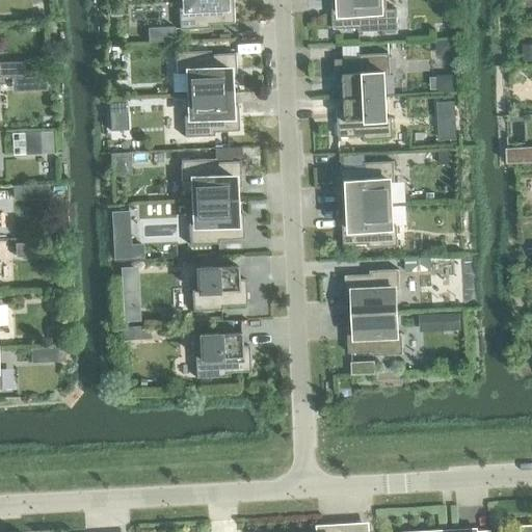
[(182,0),(183,7),(178,8),(179,29),(208,28),(208,24),(233,23),(231,0),(182,0)]
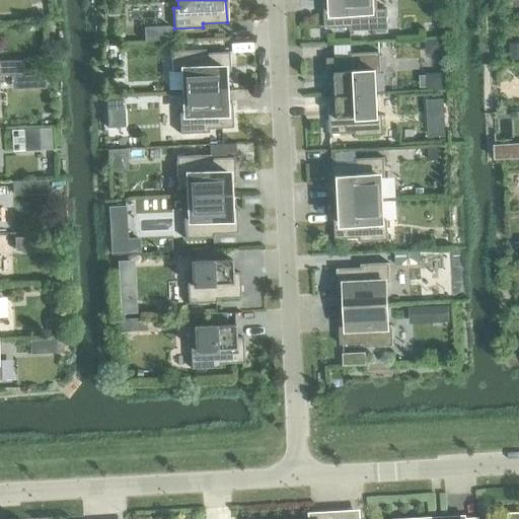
[(330,0),(330,2),(323,3),(324,28),(349,27),(350,30),(387,28),(386,8),(377,9),(376,0),(330,0)]
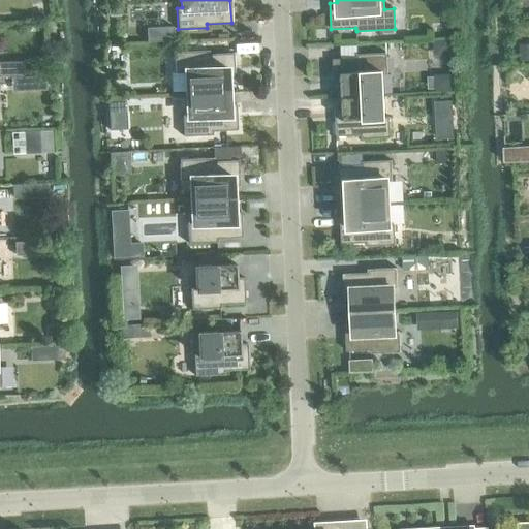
[(173,40),(173,27),(146,28),(147,41),(173,40)]
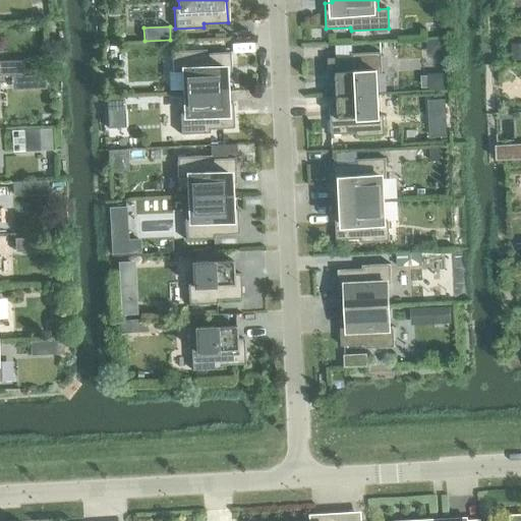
[(520,43),(512,44),(512,59),(520,59),(520,43)]
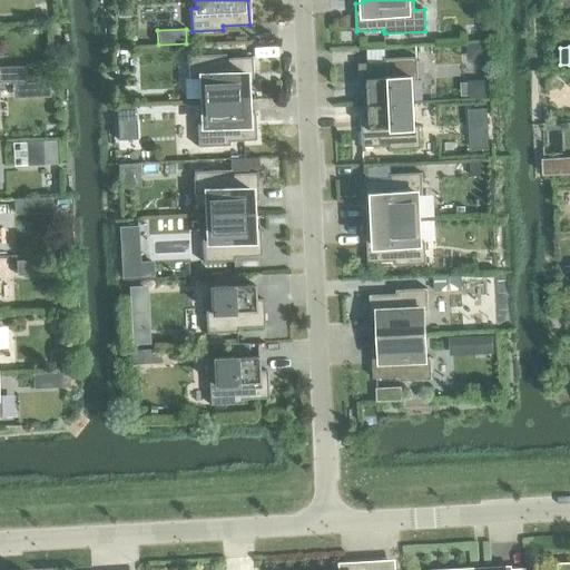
[(199,78),(200,101),(245,99),(245,86),(253,85),(252,57),(225,58),(224,55),(187,56),(188,79),(199,78)]
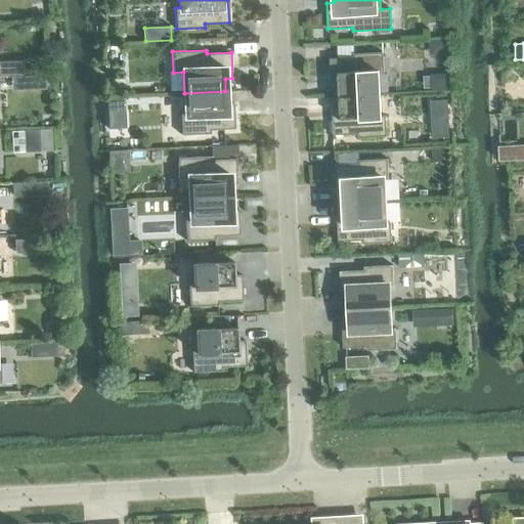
[(338,84),(339,96),(380,94),(379,73),(384,73),(383,52),(354,53),(354,57),(330,58),(331,84),(338,84)]
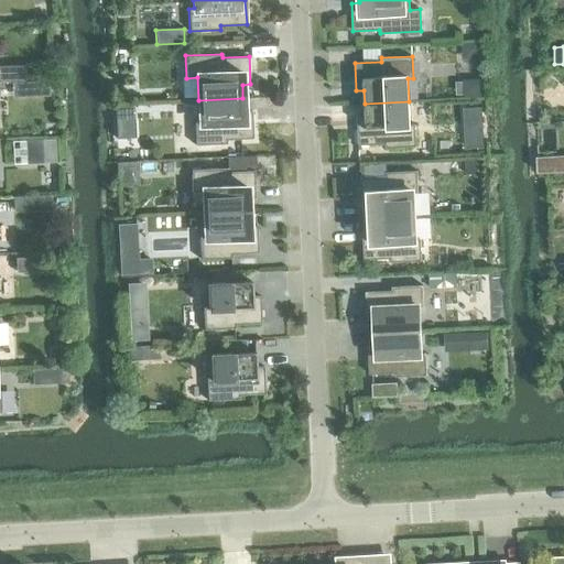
[(0,66),(0,82),(24,80),(23,66),(0,66)]
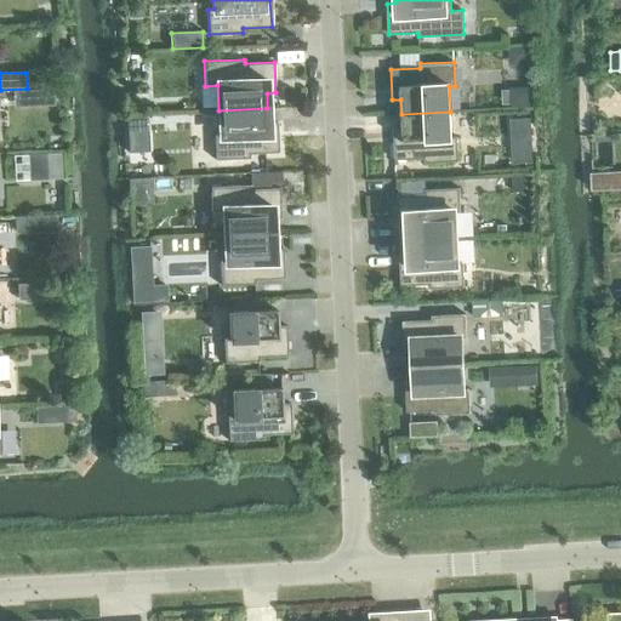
[(531,87),(511,87),(511,107),(533,106),(531,87)]
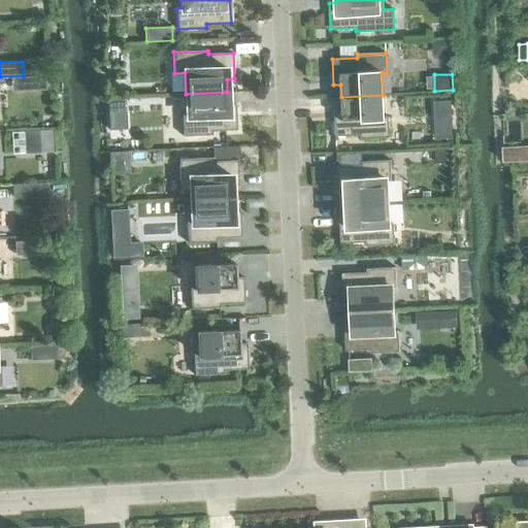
[(45,77),(32,77),(33,90),(45,89),(45,77)]
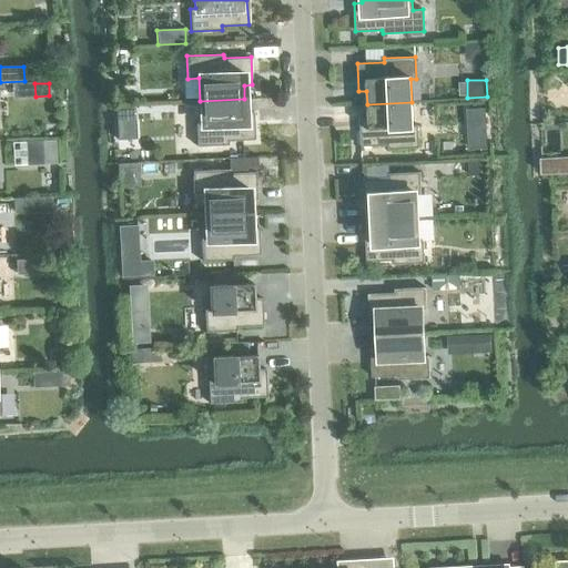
[(115,87),(115,101),(131,101),(130,92),(123,85),(115,87)]
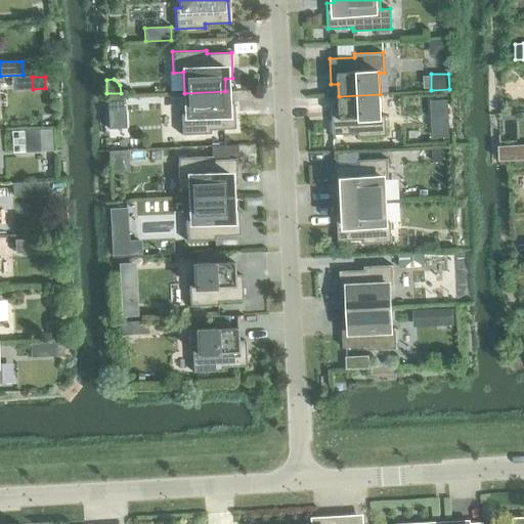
[(225,91),(184,93),(185,114),(180,115),(181,135),(210,134),(210,130),(234,129),(233,103),(226,103),(225,91)]
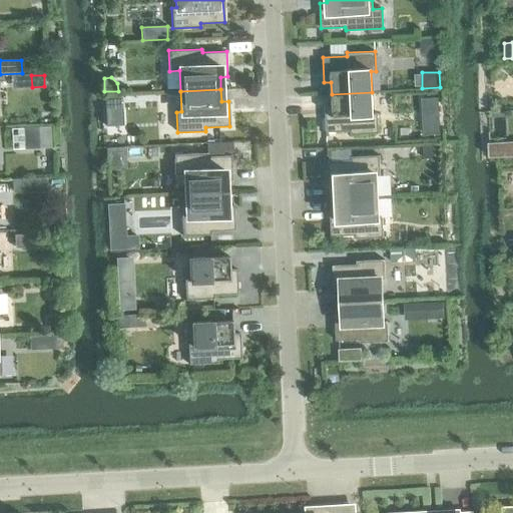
[(372,92),(332,94),(332,106),(325,107),(326,132),(350,131),(351,134),(379,133),(378,113),(373,113),(372,92)]
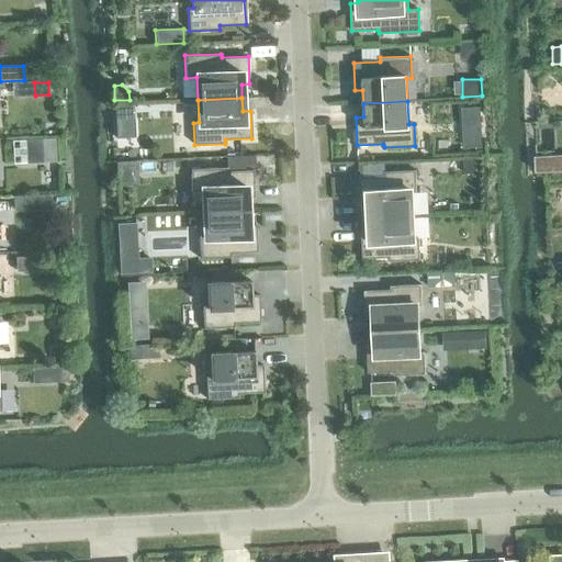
[(133,108),(115,109),(115,119),(133,119),(133,108)]
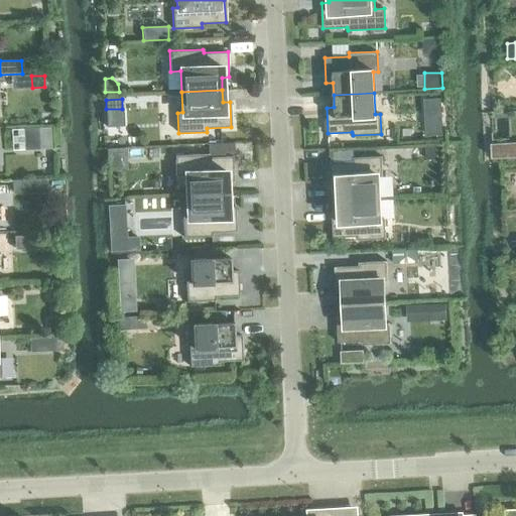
[(49,128),(41,129),(41,148),(50,148),(49,128)]
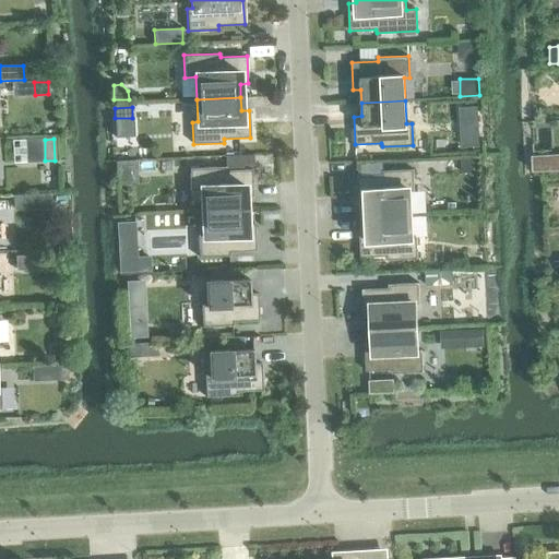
[(475,159),(461,159),(461,171),(475,171),(475,159)]
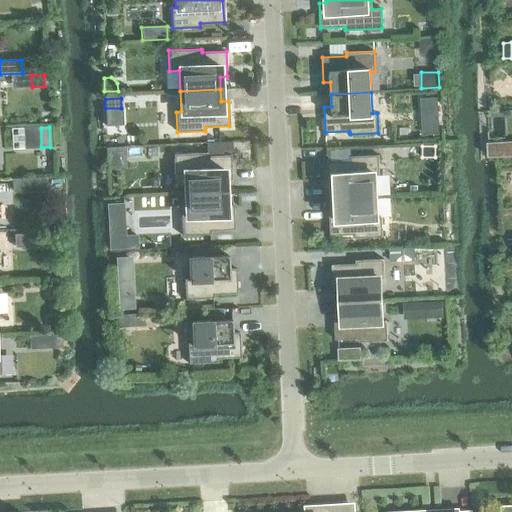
[(511,148),(489,149),(489,156),(511,155),(511,148)]
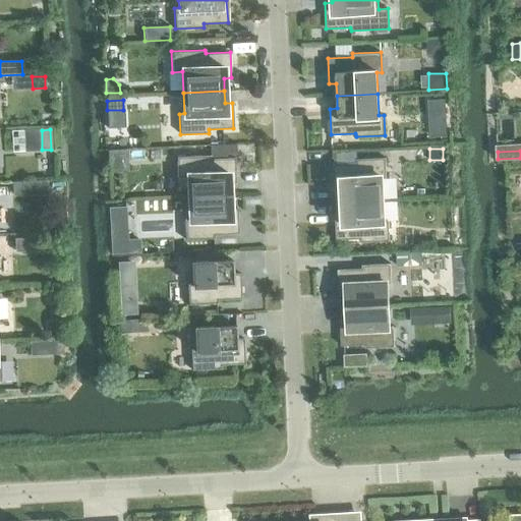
[(187,177),(188,197),(229,196),(228,183),(235,183),(234,158),(210,159),(210,156),(176,157),(177,177),(187,177)]
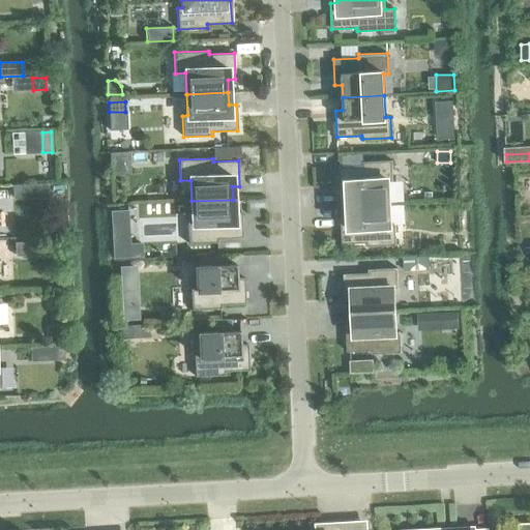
[(347,193),(348,205),(389,203),(388,181),(393,181),(392,160),(363,162),(363,166),(339,167),(340,193),(347,193)]
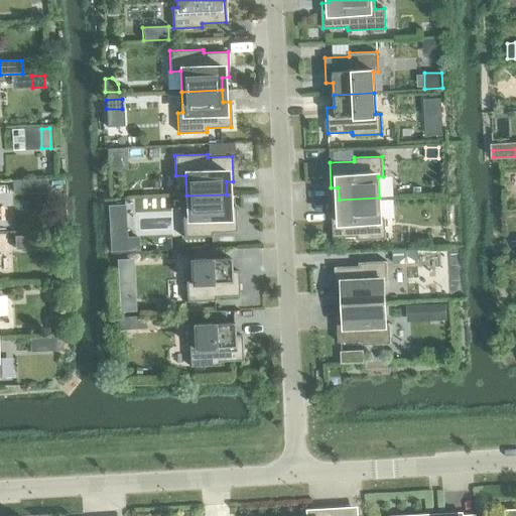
[(45,179),(12,180),(13,194),(46,191),(45,179)]
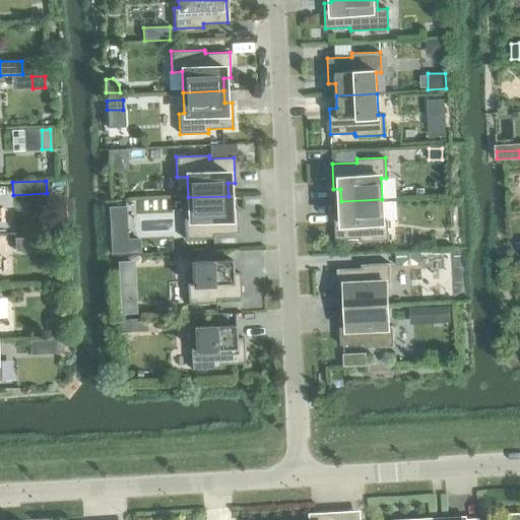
[(229,196),(188,197),(189,218),(184,218),(185,240),(213,238),(213,235),(238,234),(237,208),(229,208),(229,196)]
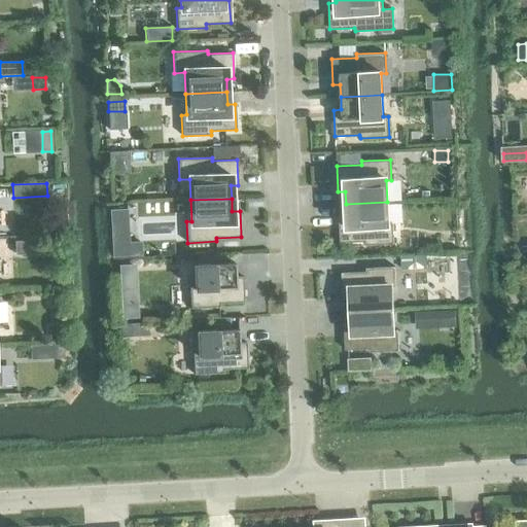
[(387,202),(346,204),(346,216),(339,217),(340,243),(364,241),(365,245),(394,244),(393,222),(388,223),(387,202)]
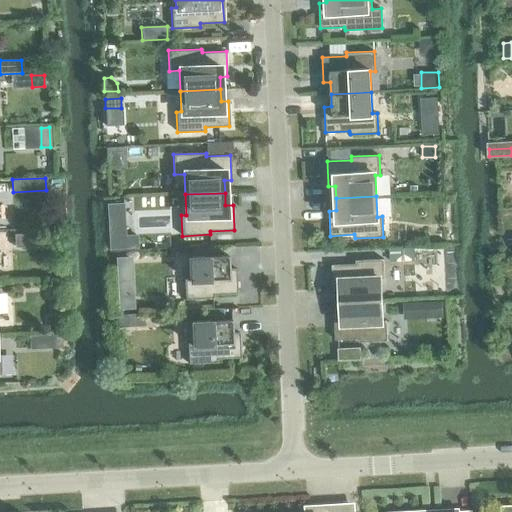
[(123,204),(107,205),(109,237),(125,236),(123,204)]
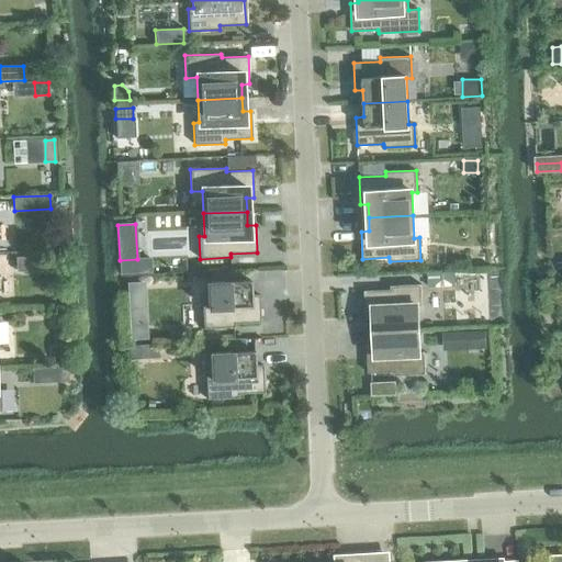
[(51,257),(42,258),(42,270),(52,269),(51,257)]
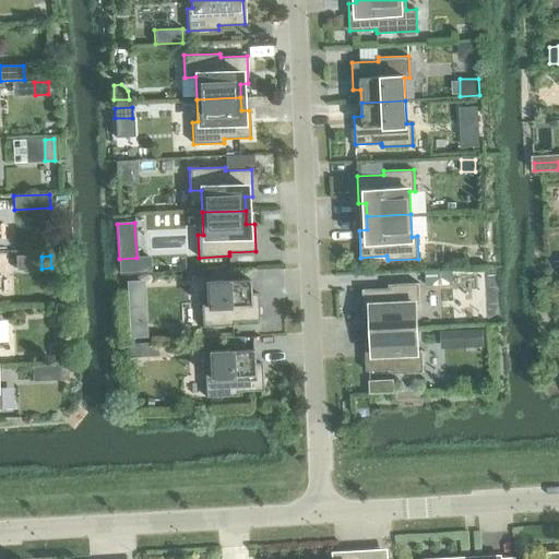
[(452,270),(425,271),(426,285),(453,284),(452,270)]
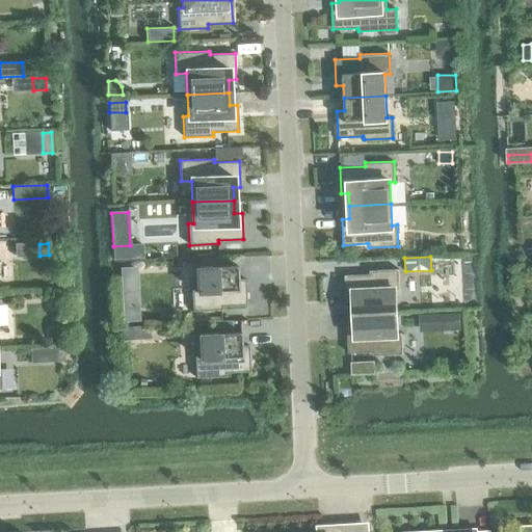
[(221,307),(246,306),(245,280),(238,280),(237,266),(195,268),(196,290),(191,290),(192,312),(221,310),(221,307)]
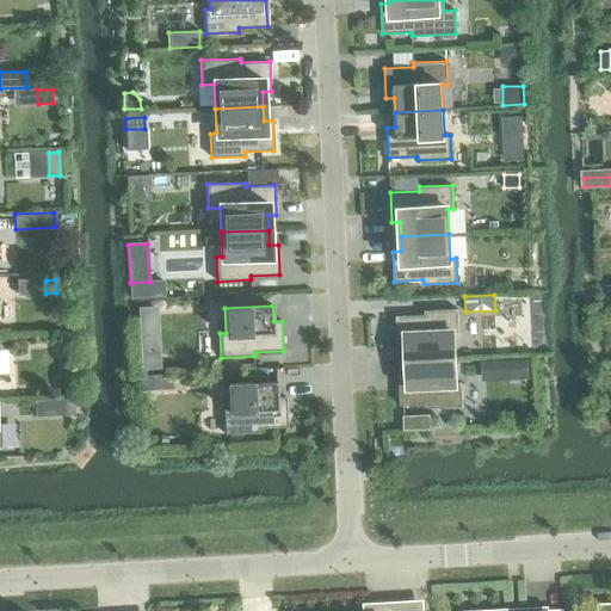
[(152,308),(139,308),(139,323),(153,322),(152,308)]
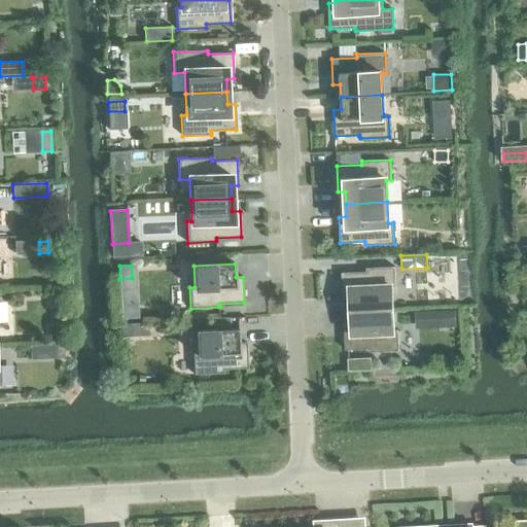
[(350,299),(351,311),(392,309),(391,287),(396,287),(395,267),(366,268),(366,272),(342,273),(343,299),(350,299)]
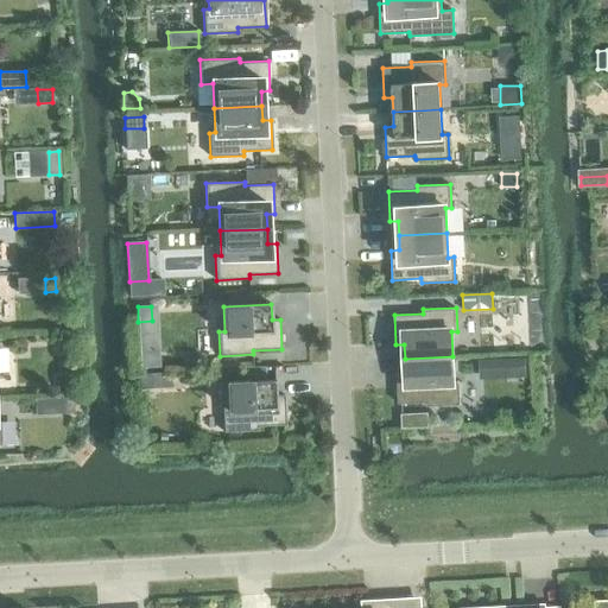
[(453,356),(405,359),(405,373),(397,373),(398,403),(426,403),(428,406),(461,405),(460,380),(454,381),(453,356)]
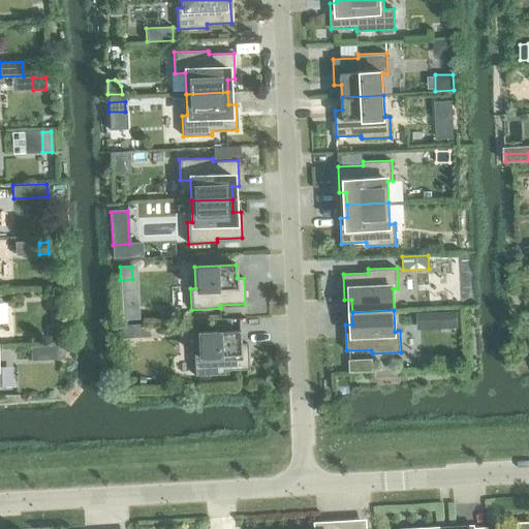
[(457,312),(444,312),(445,328),(457,328),(457,312)]
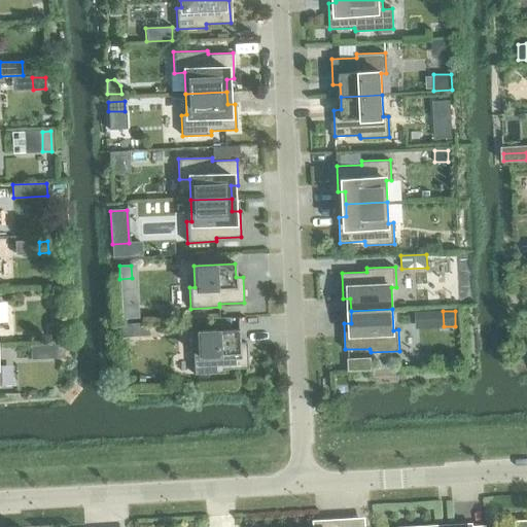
[(132,323),(121,324),(121,337),(133,337),(132,323)]
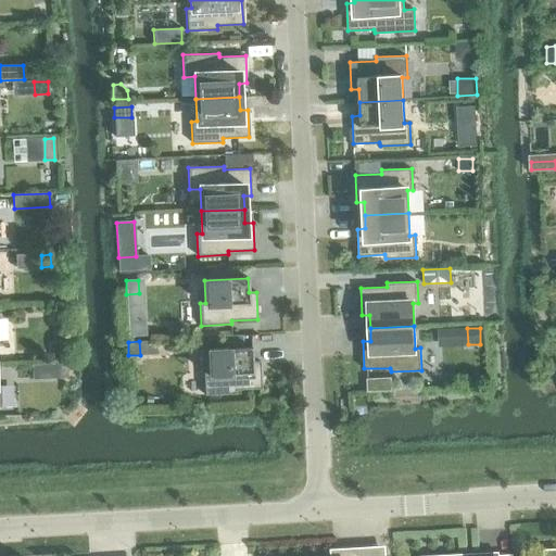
[(51,344),(52,357),(64,357),(63,343),(51,344)]
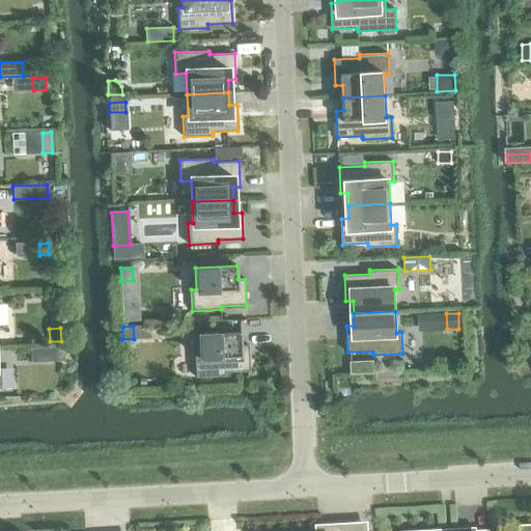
[(199,356),(194,356),(195,378),(224,375),(224,372),(249,371),(248,345),(241,345),(240,332),(198,334),(199,356)]
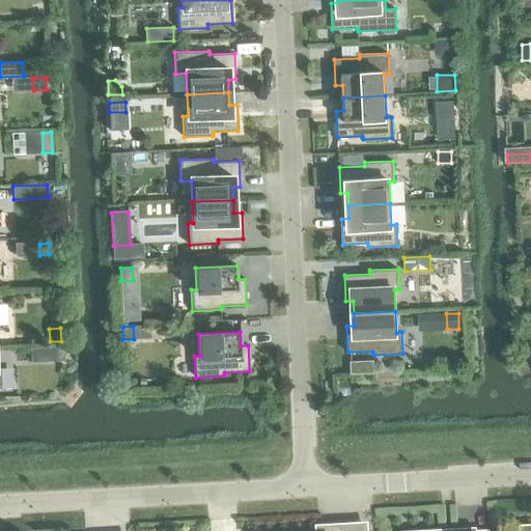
[(63,348),(52,348),(52,361),(63,360),(63,348)]
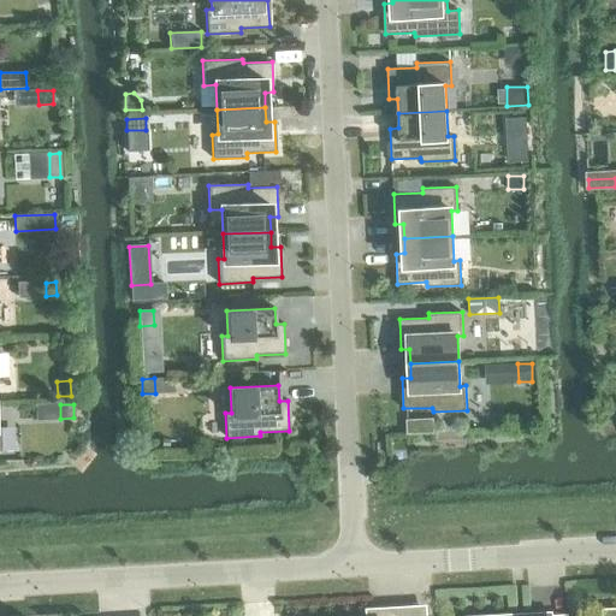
[(433,419),(407,420),(408,433),(433,432),(433,419)]
